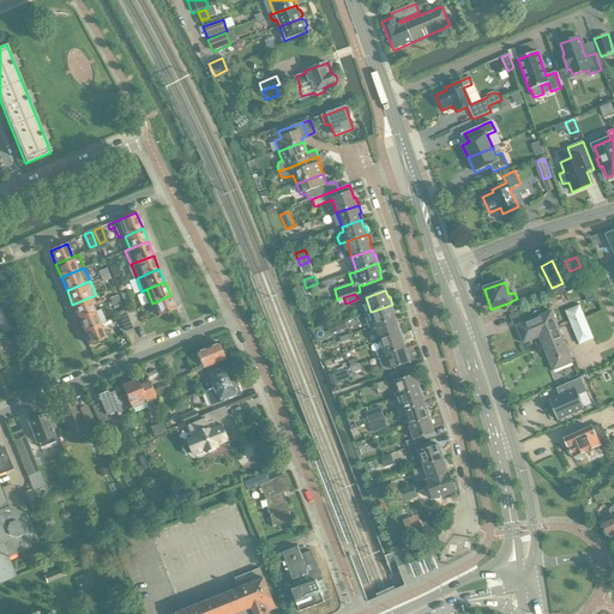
[(158,317),(175,309),(170,295),(152,304),(158,317)]
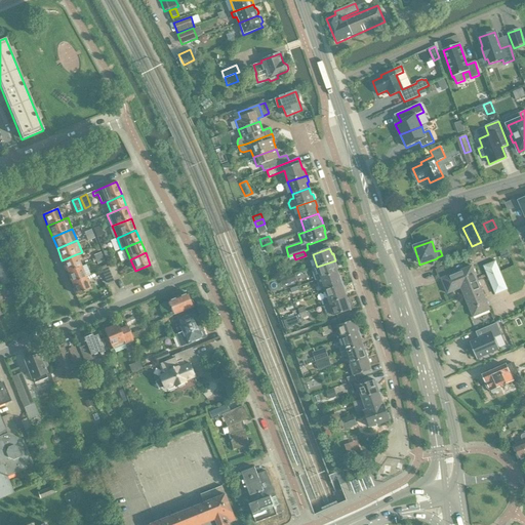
[(76,254),(62,260),(67,272),(81,266),(76,254)]
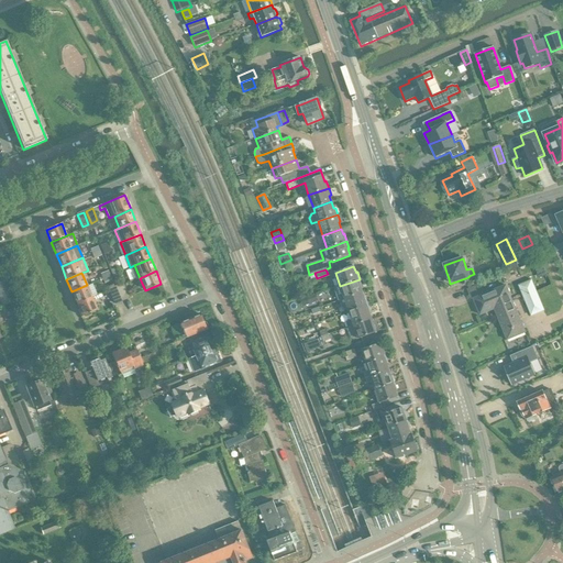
[(287,273),(279,276),(282,283),(289,279),(287,273)]
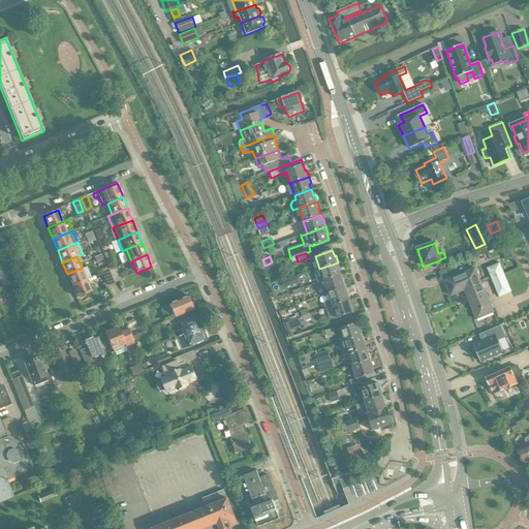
[(338,262),(319,269),(313,271),(318,283),(323,281),(341,275),(339,269),(340,269),(338,262)]
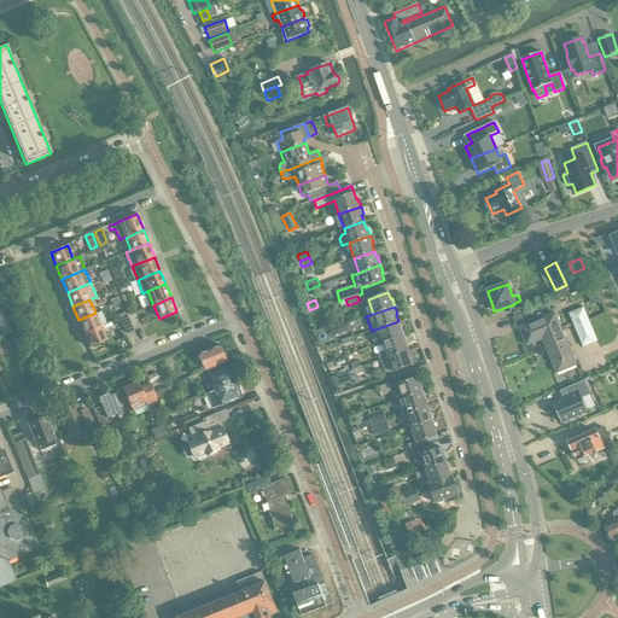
[(583,348),(598,342),(583,307),(569,314),(583,348)]
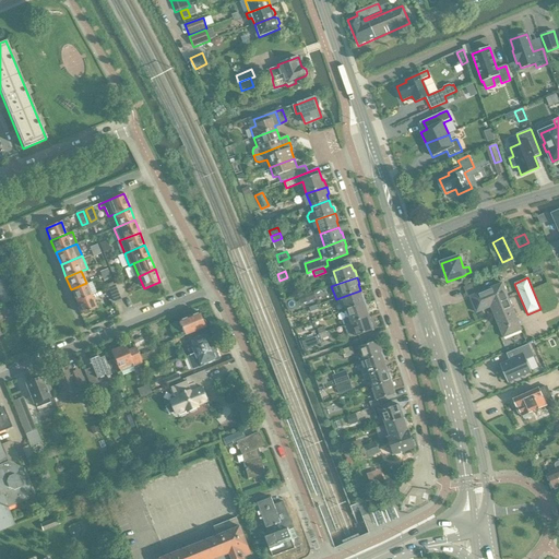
[(122,281),(116,283),(119,290),(122,297),(128,295),(126,288),(122,281)]
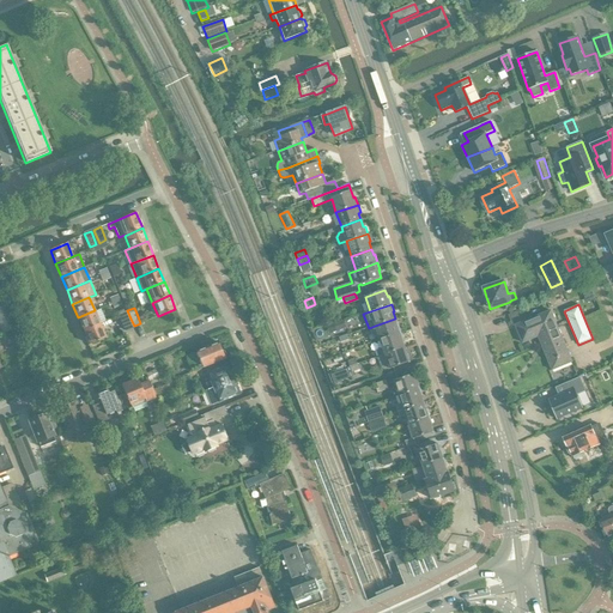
[(95,310),(78,317),(84,331),(101,323),(97,316),(102,314),(99,309),(95,310)]
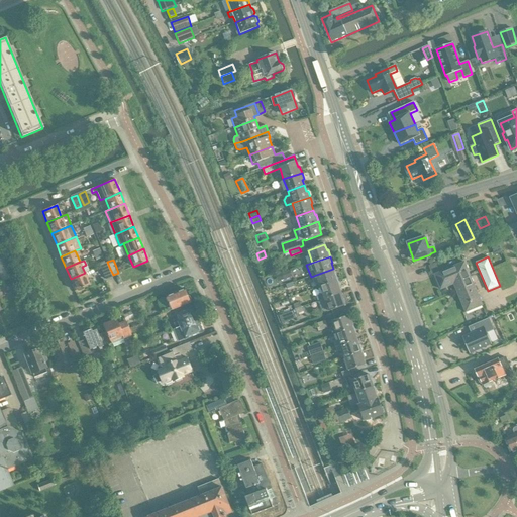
[(456,283),(471,277),(463,262),(434,275),(441,289),(456,283)]
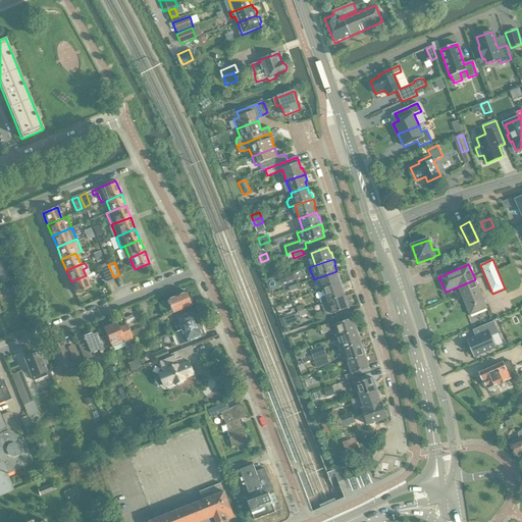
[(106,265),(100,268),(103,274),(106,281),(111,278),(109,272),(106,265)]
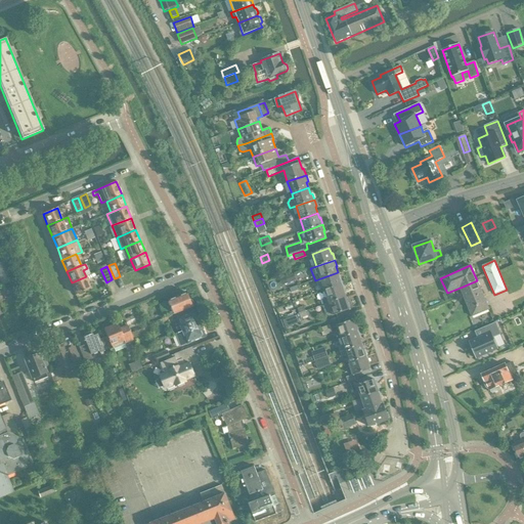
[(7,271),(0,274),(0,278),(2,286),(11,281),(7,271)]
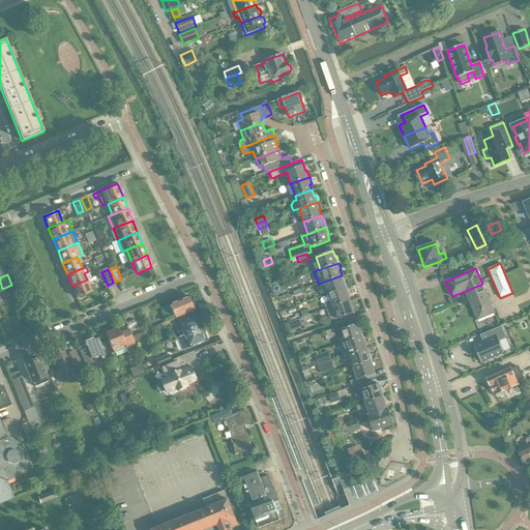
[(343,281),(342,275),(324,282),(329,294),(347,288),(345,281),(343,281)]
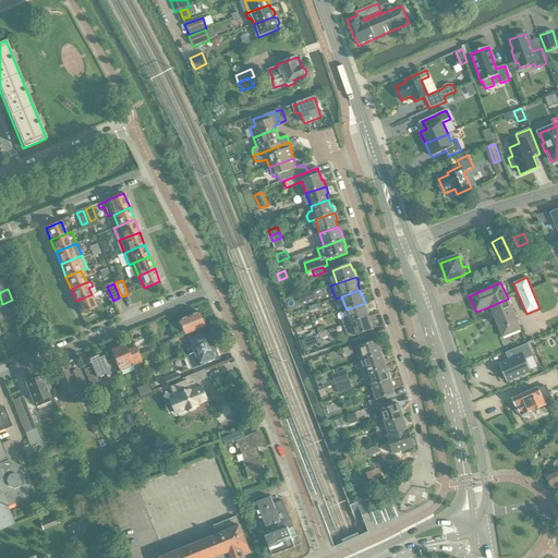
[(316,299),(313,292),(304,294),(306,302),(316,299)]
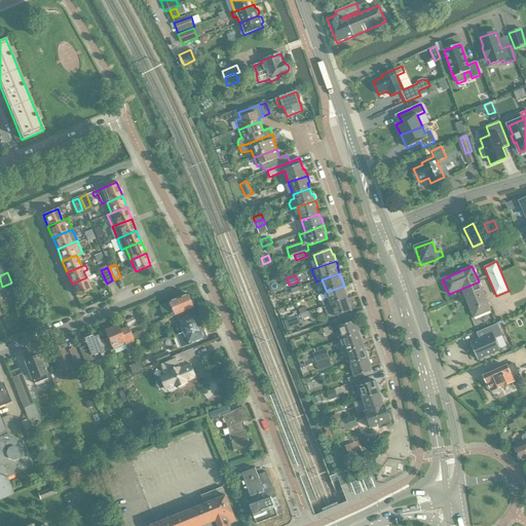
[(76,296),(90,290),(86,277),(72,284),(76,296)]
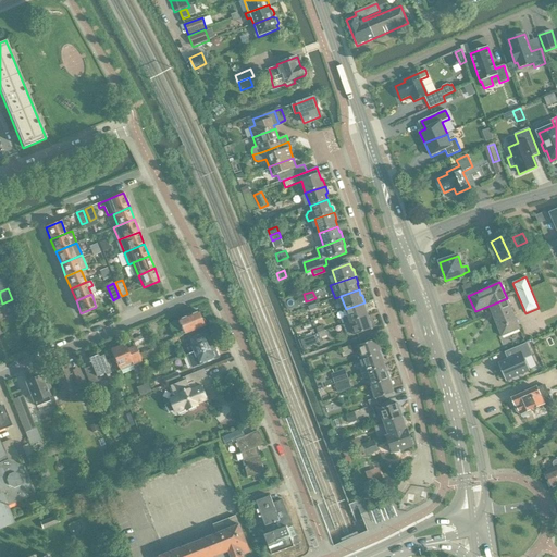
[(495,312),(492,313),(502,336),(520,329),(507,298),(492,305),(495,312)]
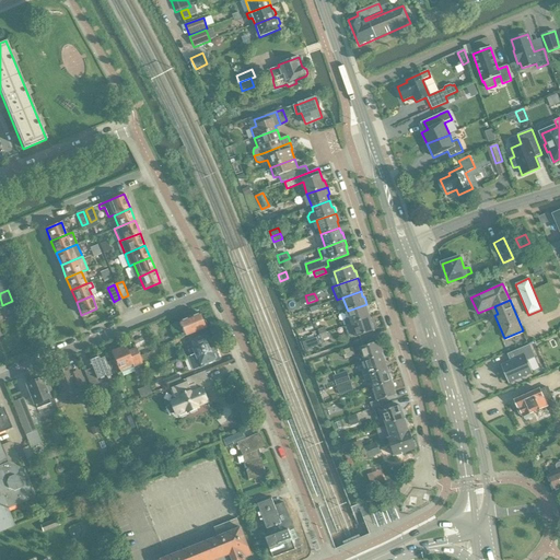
[(369,310),(366,304),(348,311),(350,318),(345,321),(346,326),(370,317),(368,311),(369,310)]
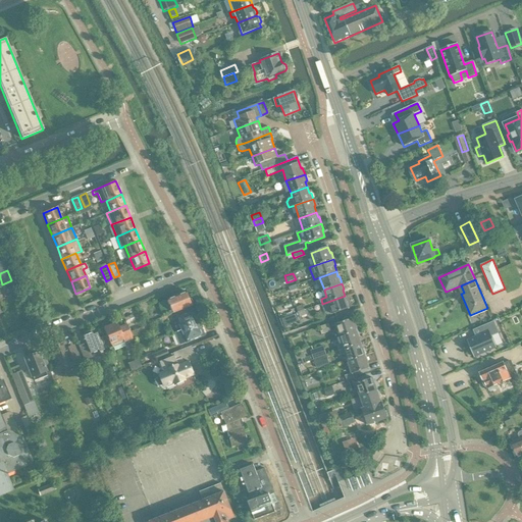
[(193,306),(192,305),(194,303),(192,299),(190,299),(187,293),(166,301),(171,314),(193,306)]
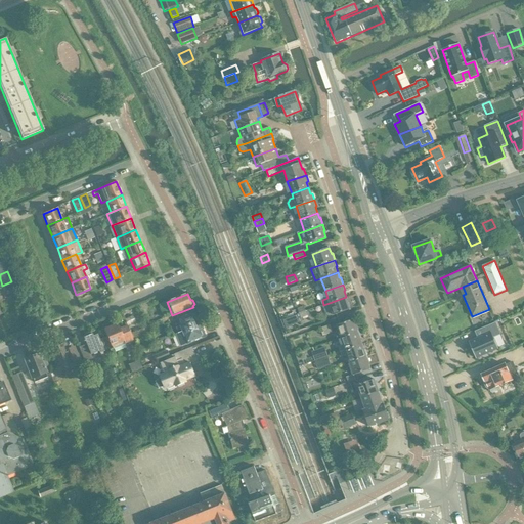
[(349,302),(348,302),(346,297),(323,305),(328,315),(330,317),(334,315),(352,309),(349,302)]
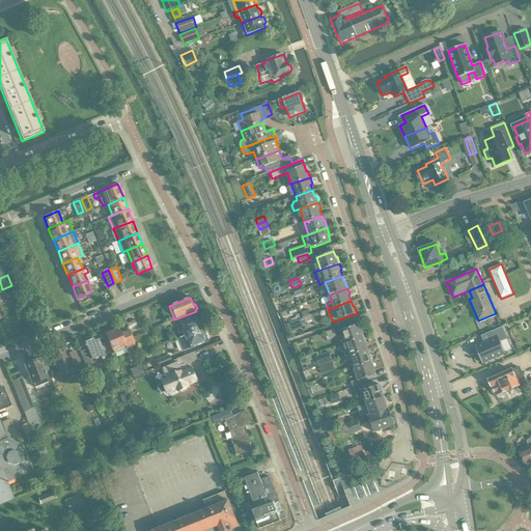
[(180,338),(179,339),(203,329),(198,316),(179,324),(183,331),(178,333),(180,338)]
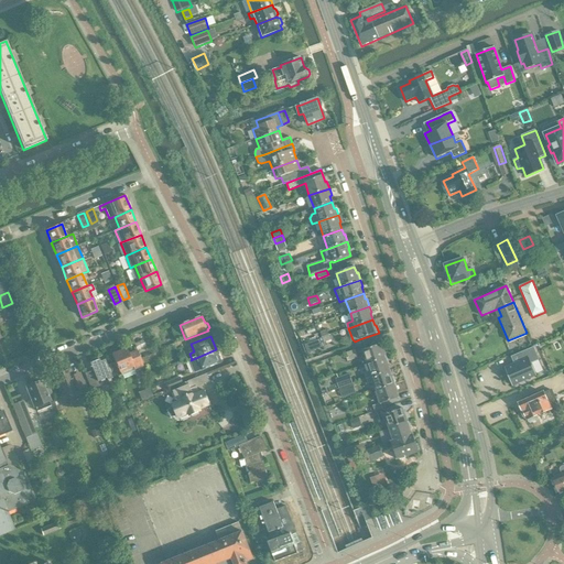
[(320,339),(305,345),(307,353),(322,347),(320,339)]
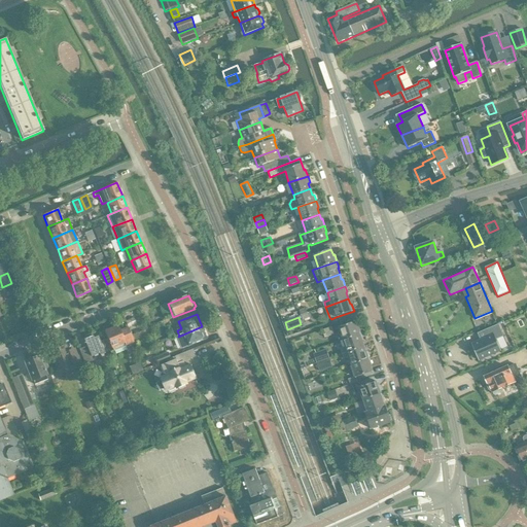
[(136,324),(133,318),(126,321),(129,327),(136,324)]
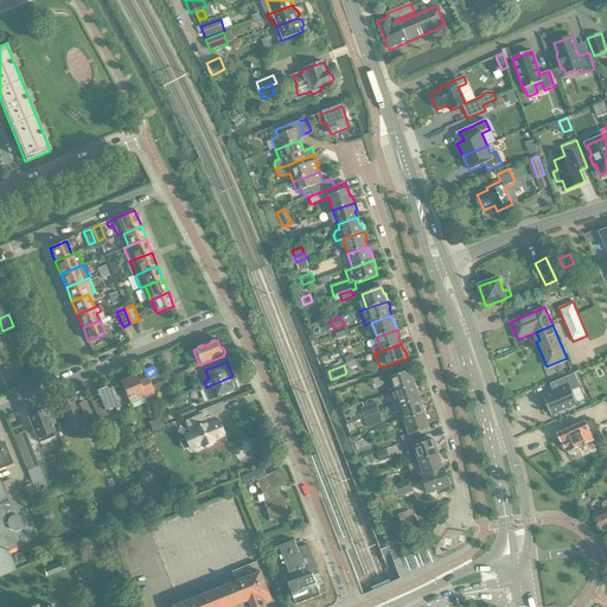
[(409,370),(390,377),(395,391),(416,384),(414,376),(411,377),(409,370)]
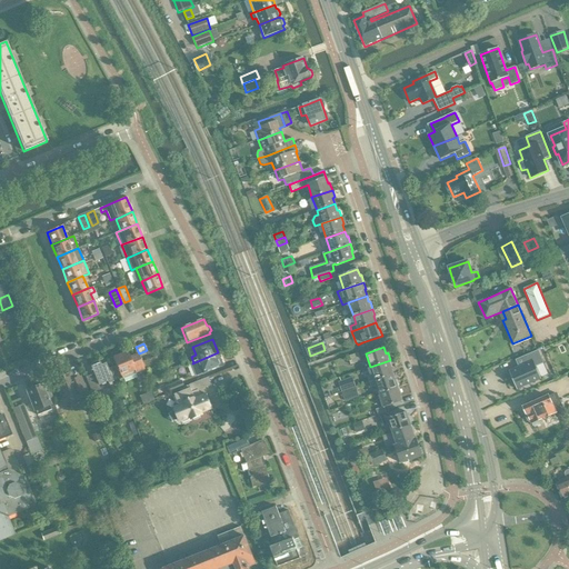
[(123,380),(136,375),(145,371),(145,370),(141,362),(138,353),(130,358),(127,351),(112,357),(120,377),(121,377),(123,380)]
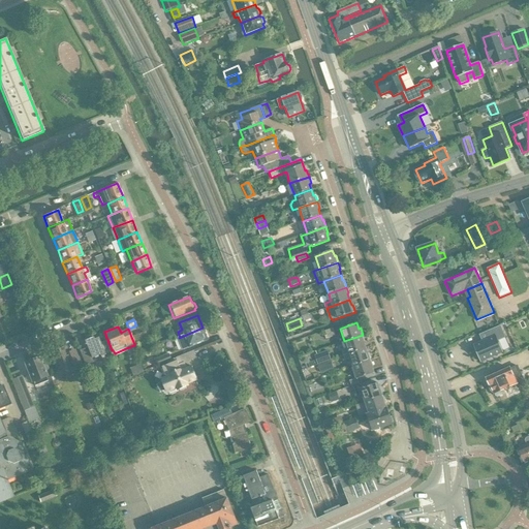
[(490,339),(474,345),(480,362),(502,352),(497,340),(505,337),(500,327),(487,332),(490,339)]
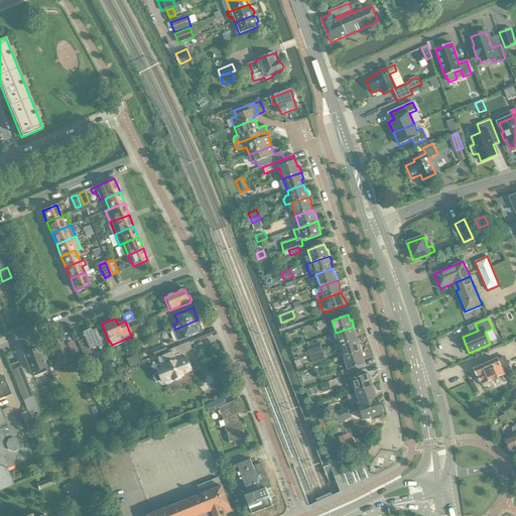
[(178,342),(203,332),(198,319),(174,330),(178,342)]
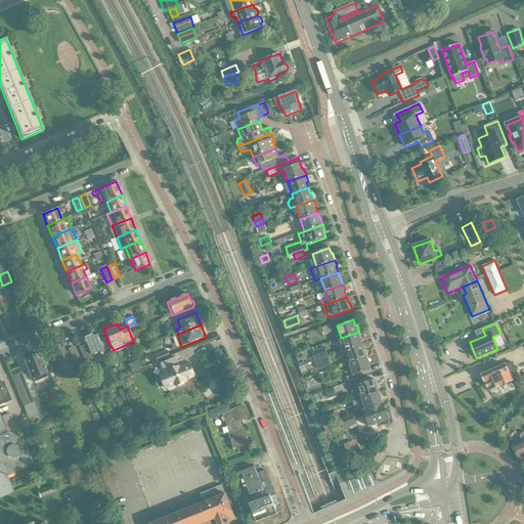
[(330,324),(319,328),(322,335),(332,332),(330,324)]
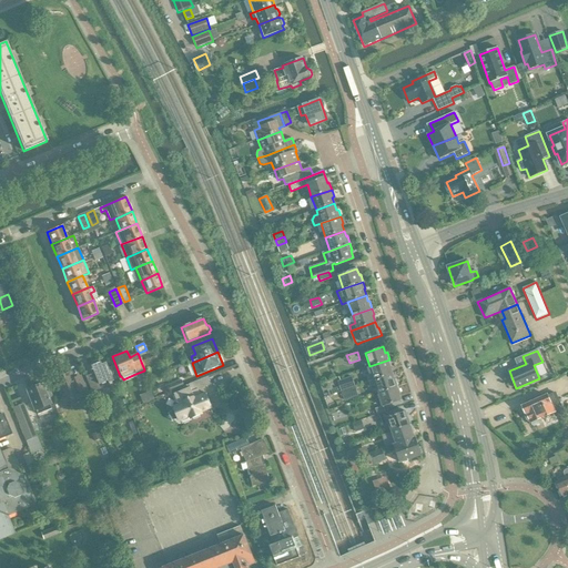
[(160,364),(156,356),(141,362),(144,369),(160,364)]
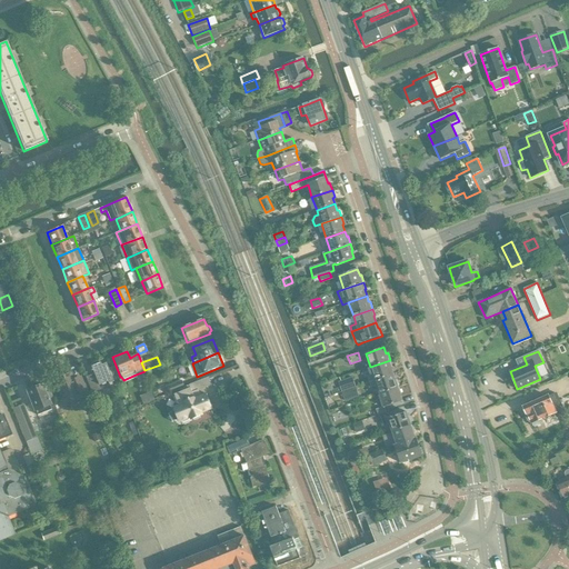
[(392,368),(390,360),(370,367),(373,375),(368,377),(369,382),(393,375),(391,368),(392,368)]
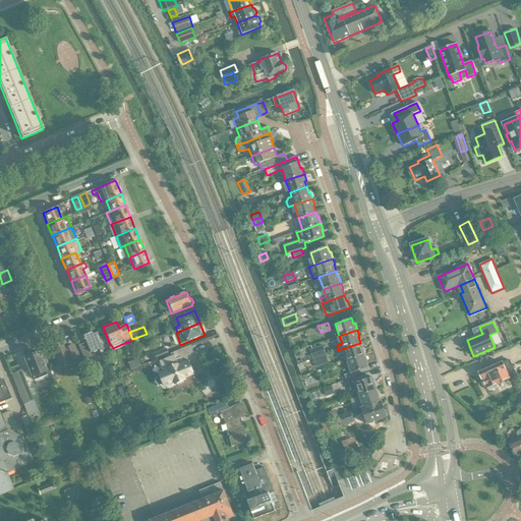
[(85,332),(84,335),(82,336),(85,342),(78,346),(83,359),(92,356),(91,353),(99,350),(100,352),(104,350),(97,333),(93,334),(92,332),(89,331),(85,332)]
